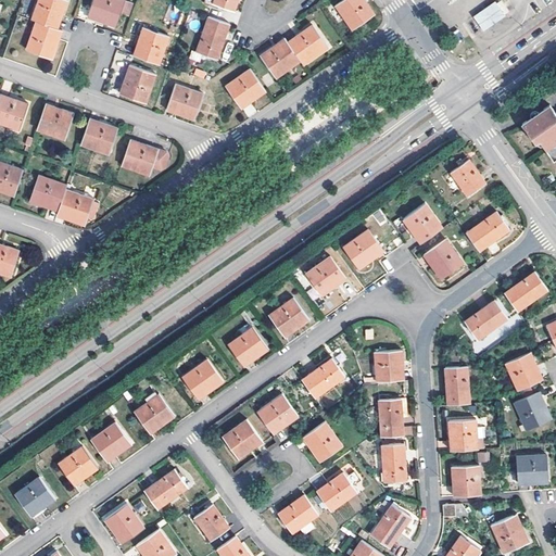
[(38,0),(32,17),(36,20),(52,26),(57,16),(58,12),(62,12),(66,0),(38,0)]
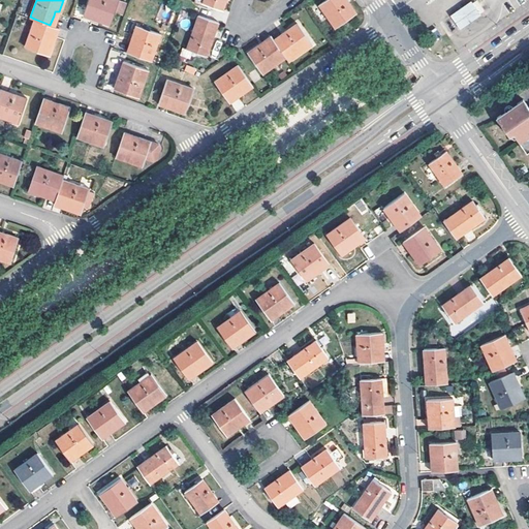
[(99,16),(97,20),(110,24),(118,0),(117,0),(88,0),(85,10),(99,16)]
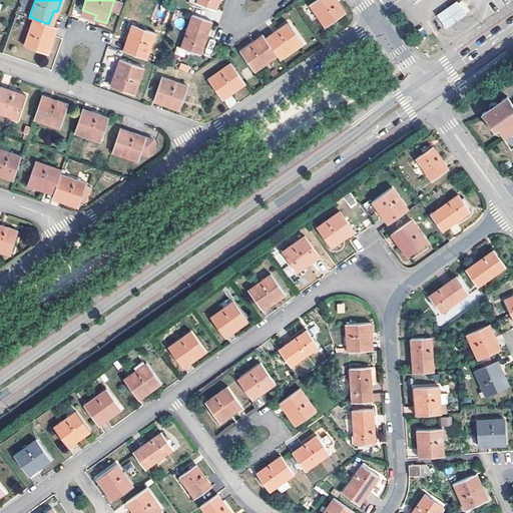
[(195,0),(195,1),(215,9),(217,0),(195,0)]
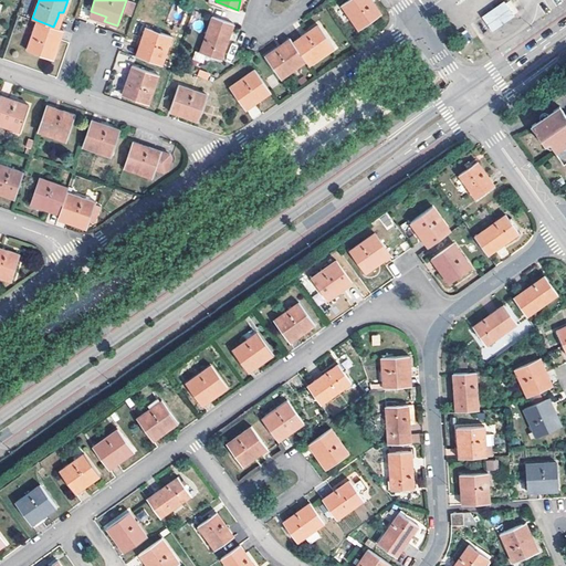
[(371,0),(347,0),(342,4),(359,29),(381,13),(371,0)]
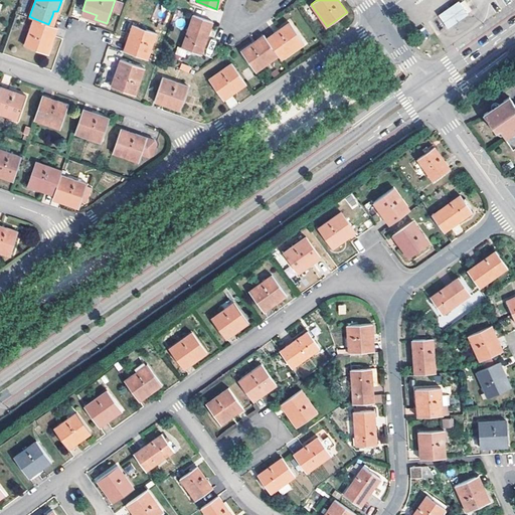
[(458,2),(439,15),(448,28),(467,15),(458,2)]
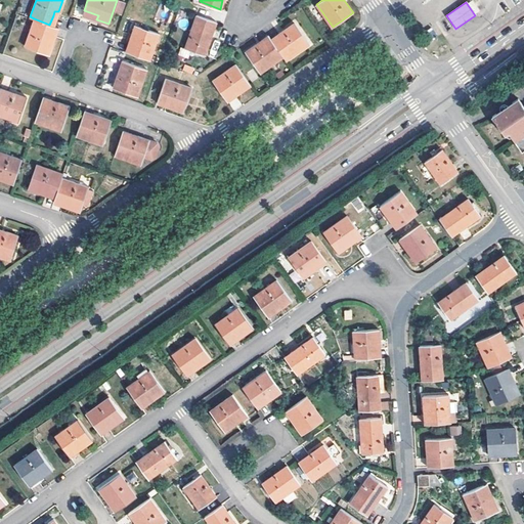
[(98,15),(84,10),(82,15),(96,19),(98,15)]
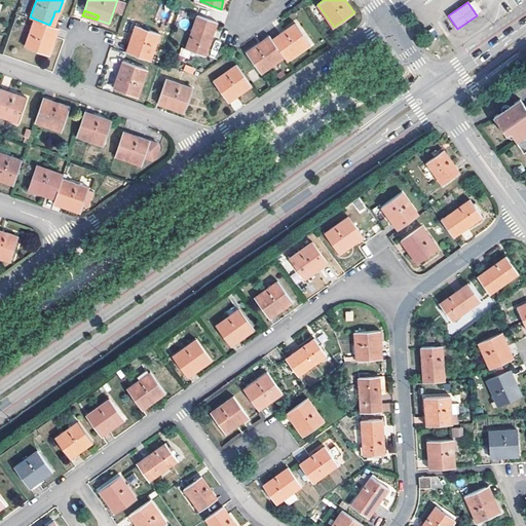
[(54,26),(59,11),(54,11),(53,15),(49,25),(53,26),(54,26)]
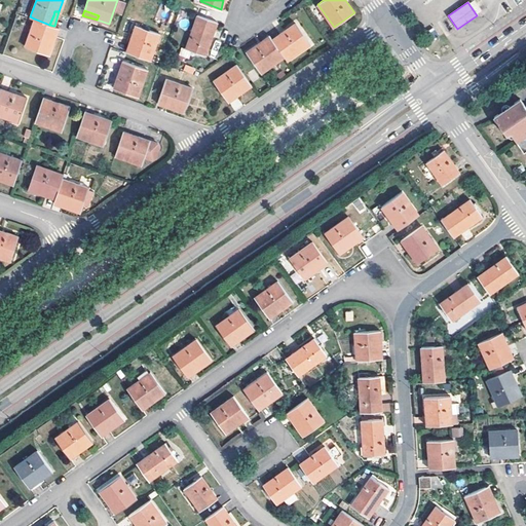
[(218,22),(197,14),(186,48),(205,54),(218,22)]
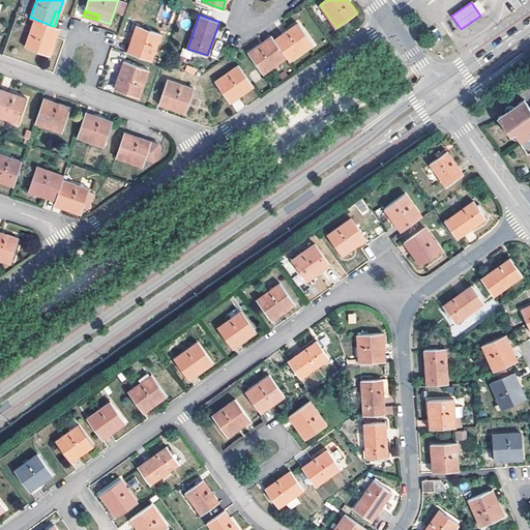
[(52,33),(54,26),(50,25),(34,19),(24,45),(49,54),(54,41),(49,40),(52,33)]
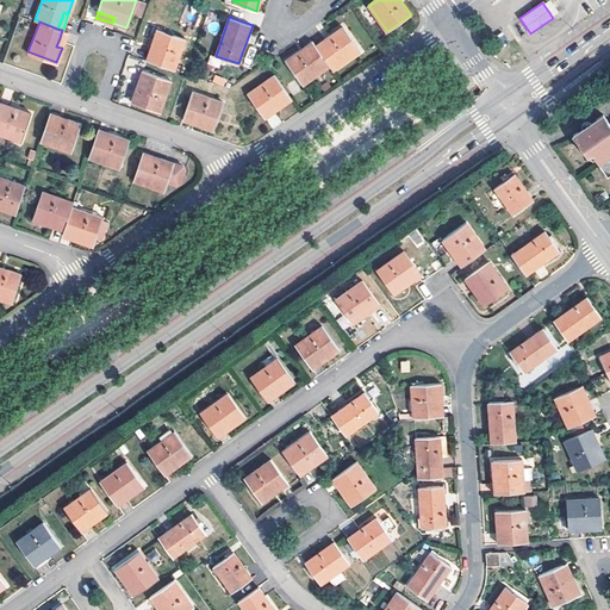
[(360,50),(343,26),(316,44),(330,64),(334,69),(360,50)]
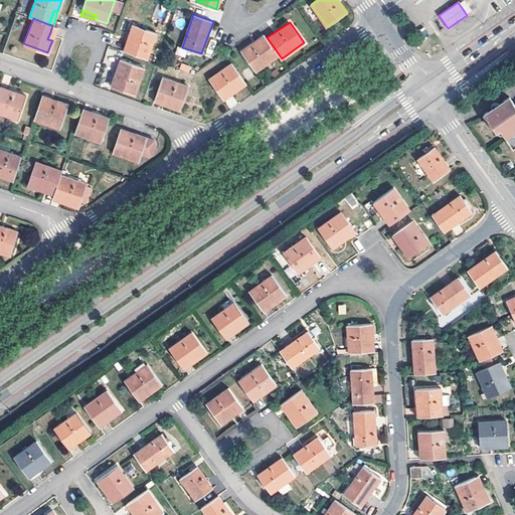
[(133,36),(128,51),(148,57),(156,32),(133,24),(129,35),(133,36)]
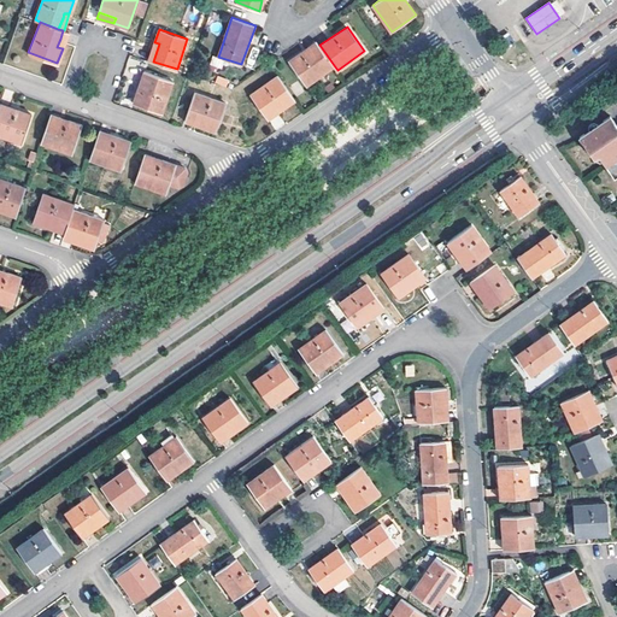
[(64,30),(63,30),(60,39),(57,47),(63,48),(69,33),(64,30)]
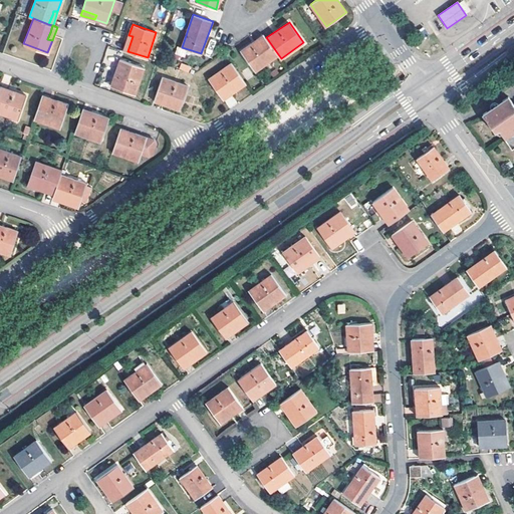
[(264,33),(241,49),(256,70),(278,54),(266,37),(264,33)]
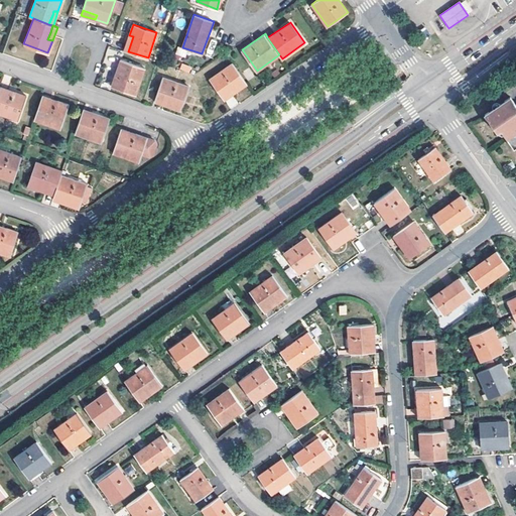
[(124,49),(128,51),(133,36),(129,35),(124,49)]
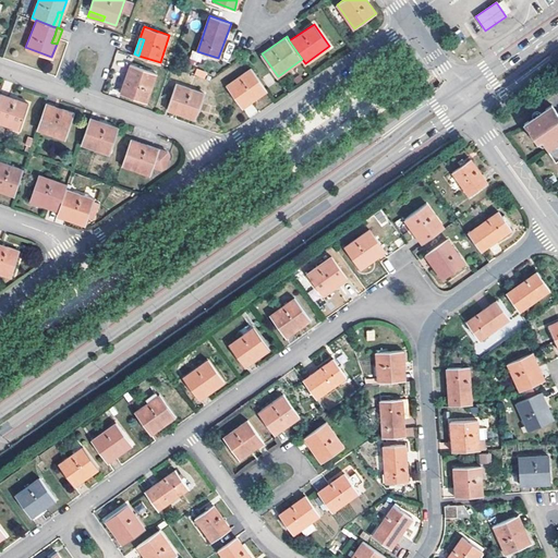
[(130,81),(135,67),(131,64),(125,80),(130,81)]
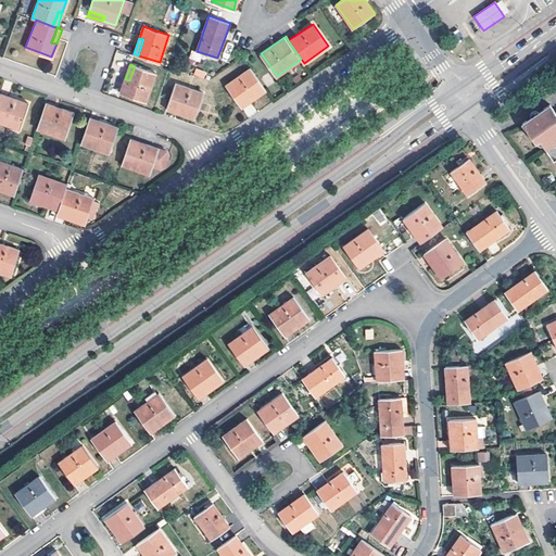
[(129,80),(125,79),(121,92),(146,101),(155,73),(135,66),(129,80)]
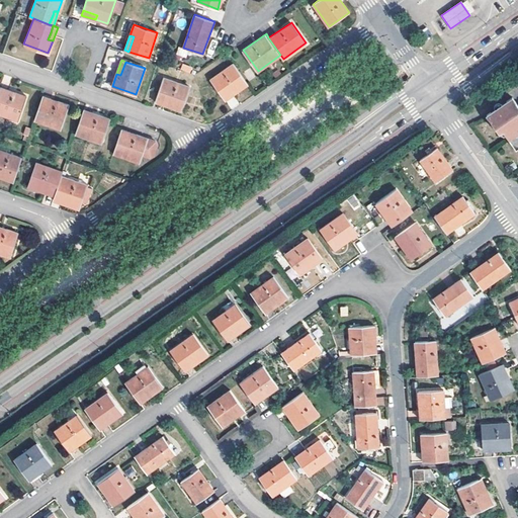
[(233,63),(212,77),(224,94),(236,86),(239,90),(248,83),(233,63)]
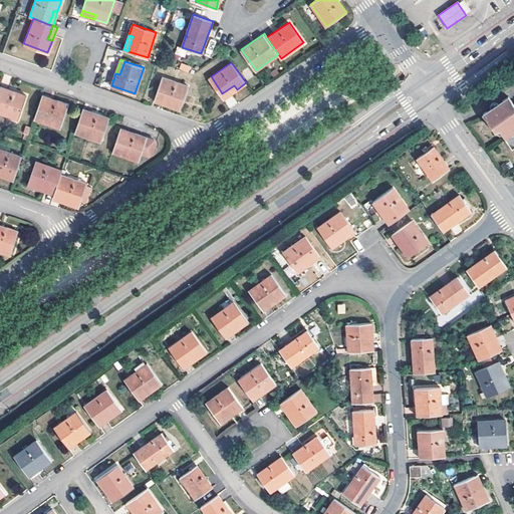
[(171,100),(169,105),(180,109),(188,86),(162,77),(156,96),(171,100)]
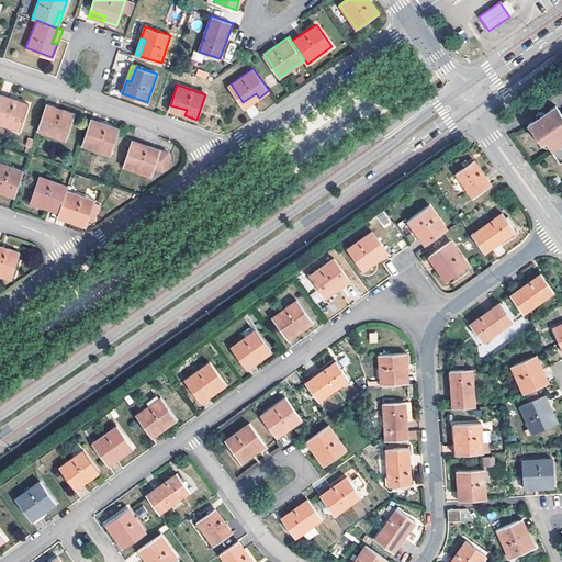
[(256,93),(243,102),(246,107),(259,98),(256,93)]
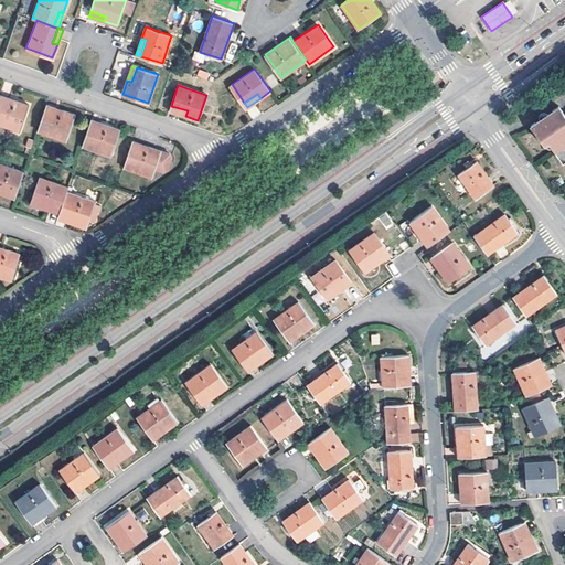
[(1,95),(0,96),(0,123),(20,130),(29,105),(1,95)]
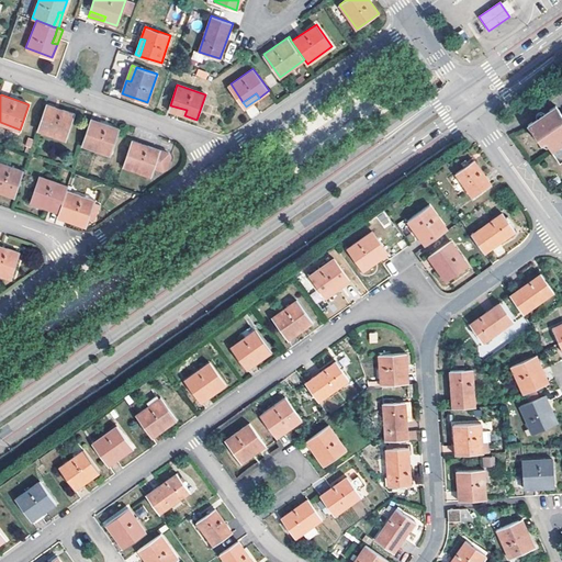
[(561,103),(551,110),(542,116),(534,123),(542,136),(549,132),(554,141),(559,137),(561,142),(561,148),(560,150),(561,153),(561,103)]
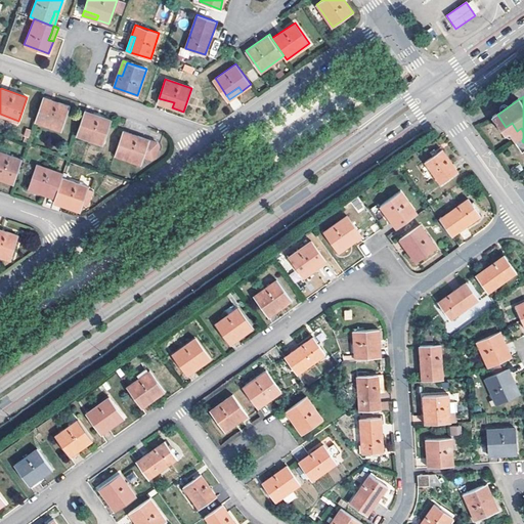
[(43,98),(36,121),(61,130),(69,107),(43,98)]
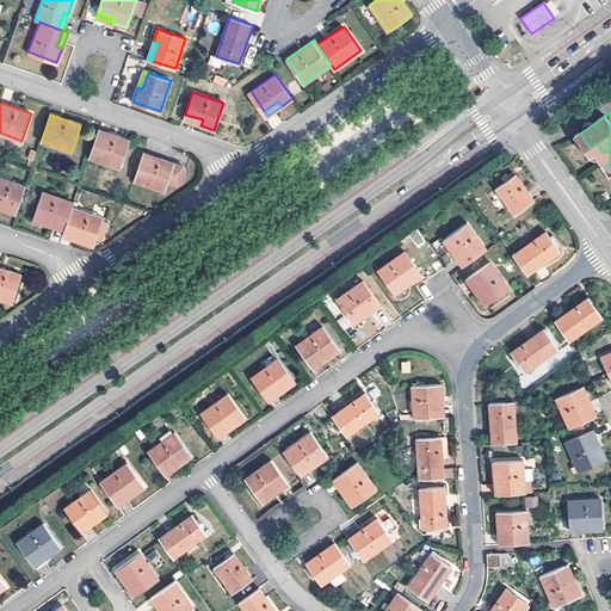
[(203,119),(185,115),(183,119),(201,125),(203,119)]
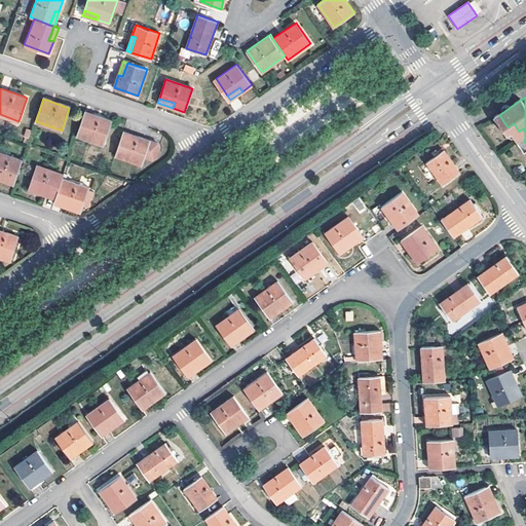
[(85,111),(78,136),(105,145),(112,120),(85,111)]
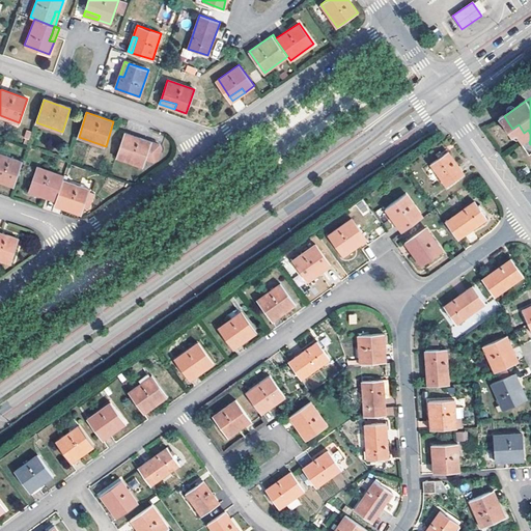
[(519,124),(512,129),(521,141),(526,144),(529,142),(530,140),(530,134),(528,130),(524,133),(519,124)]
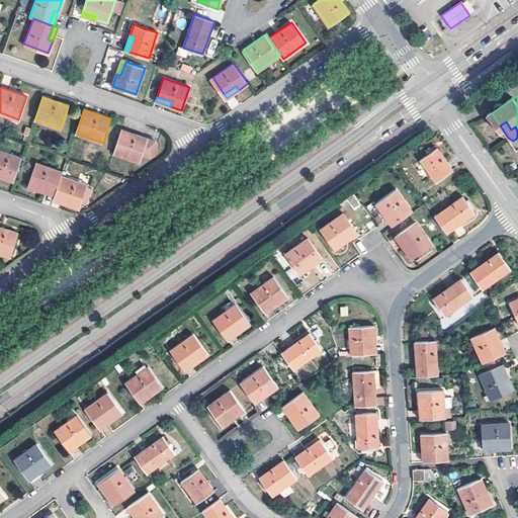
[(122,128),(113,153),(141,161),(143,154),(150,156),(155,154),(158,144),(156,140),(122,128)]
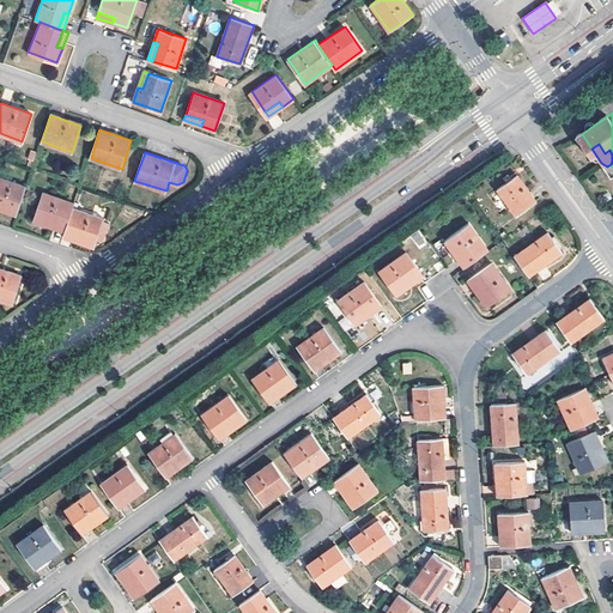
[(519,174),(499,188),(517,214),(536,200),(530,192),(519,174)]
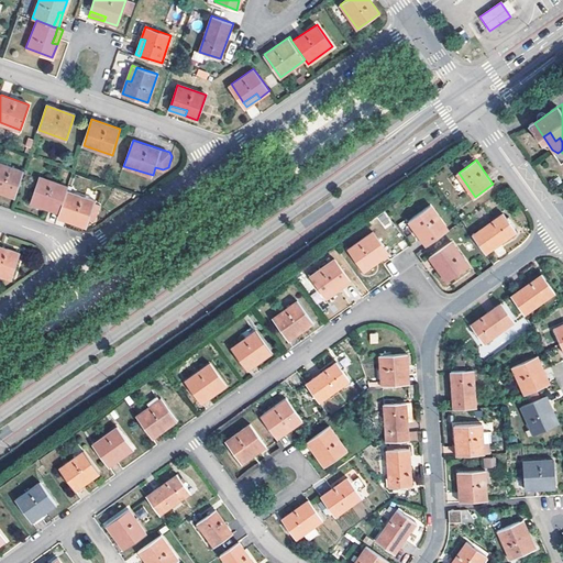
[(0,163),(0,186),(4,188),(3,194),(15,198),(24,172),(0,163)]
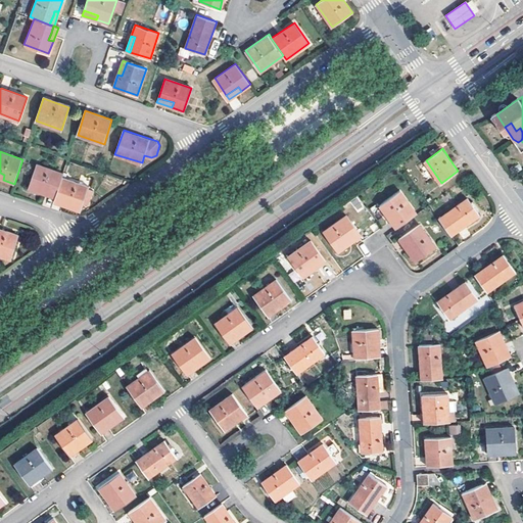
[(38,164),(30,188),(43,192),(44,188),(57,192),(62,178),(64,173),(38,164)]
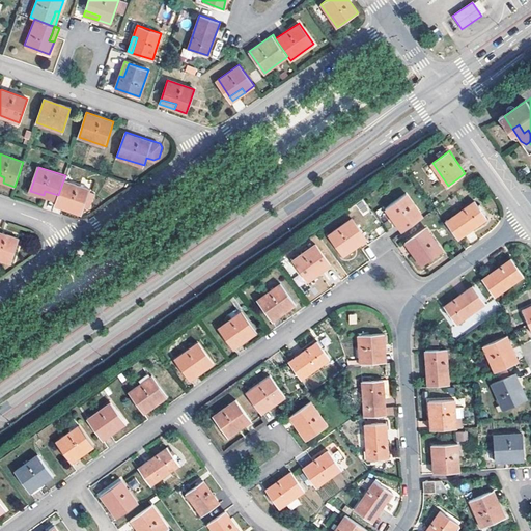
[(90,189),(63,180),(58,195),(57,200),(73,204),(72,207),(71,210),(82,213),(90,189)]
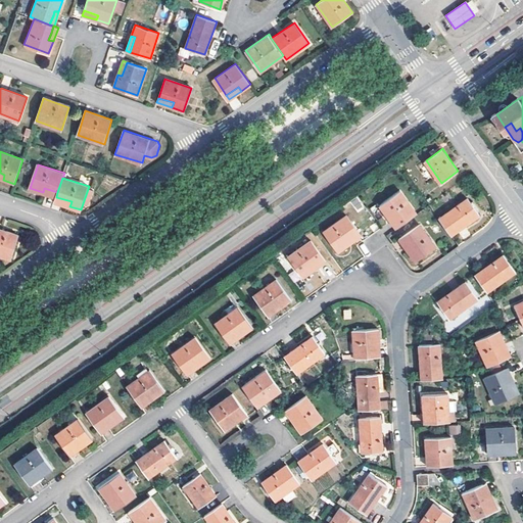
[(44,188),(43,192),(56,197),(57,192),(44,188)]
